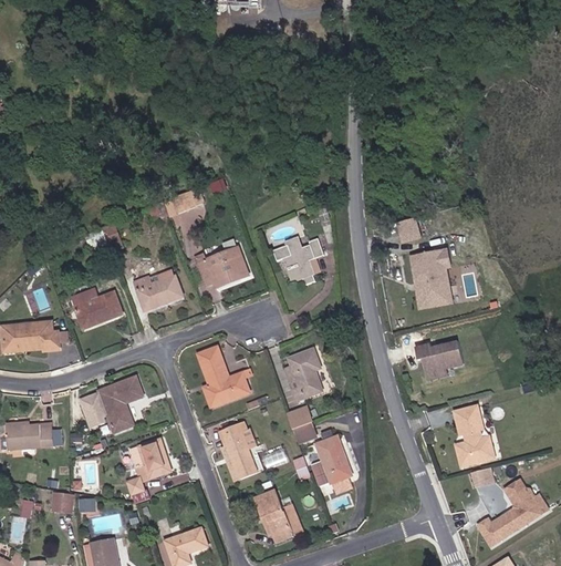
[(151,220),(201,202),(196,187),(145,206),(151,220)]
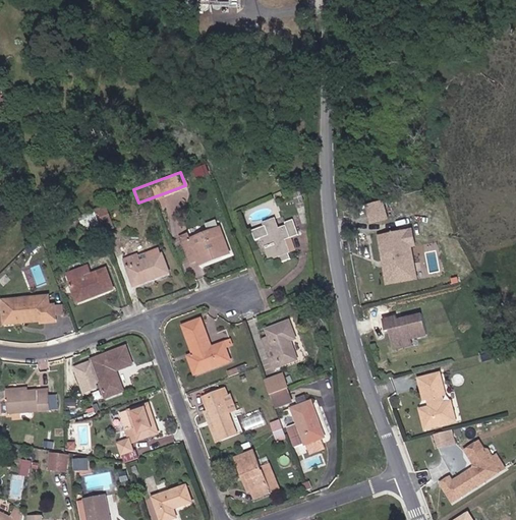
[(377,214),(370,195),(354,200),(360,219),(377,214)]
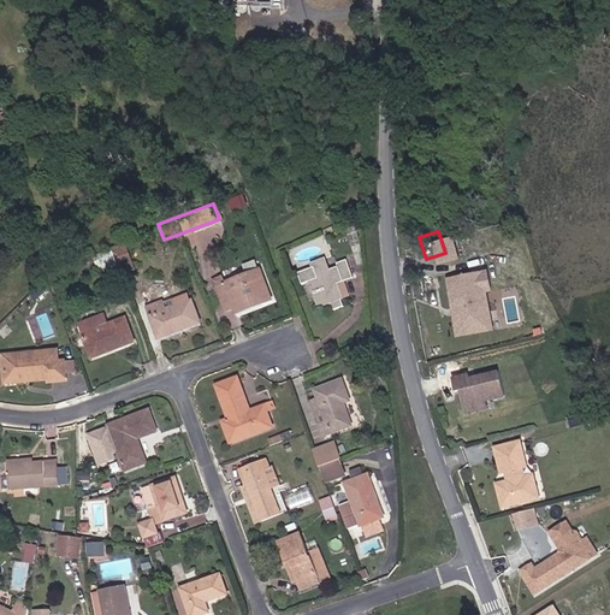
[(124,242),(89,254),(95,271),(116,264),(118,272),(132,267),(124,242)]
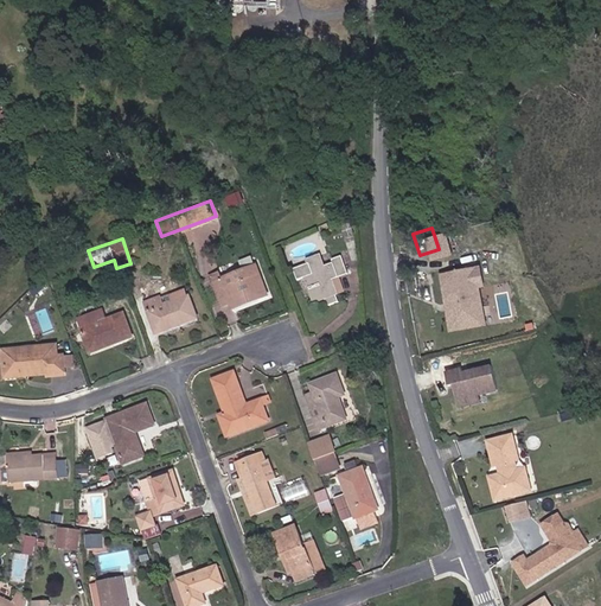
[(238,265),(251,261),(249,254),(236,259),(238,265)]
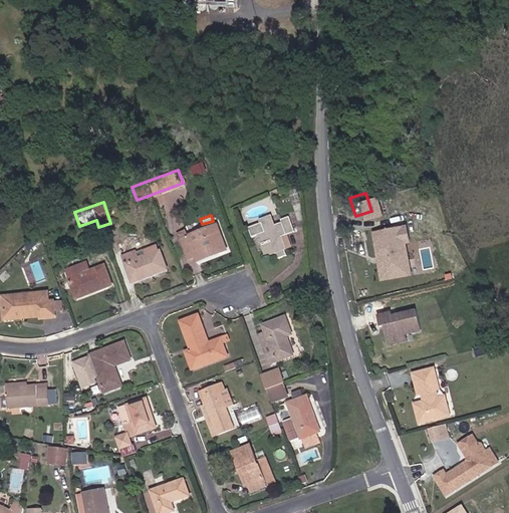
[(260,224),(247,228),(251,236),(256,235),(264,256),(276,252),(278,258),(286,254),(280,236),(293,232),(287,218),(280,220),(281,223),(275,225),(270,215),(258,219),(260,224)]
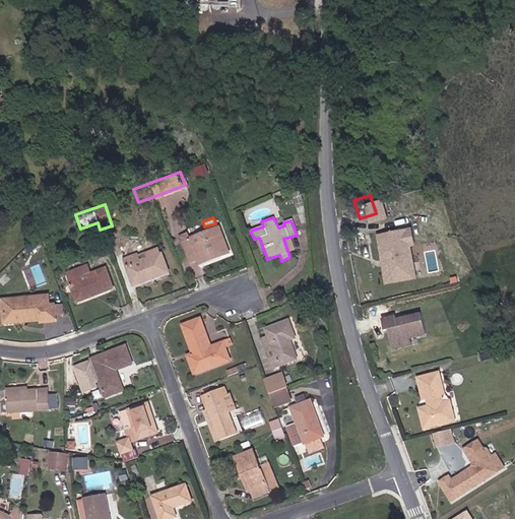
[(187,233),(177,236),(188,266),(233,254),(221,225),(189,237),(187,233)]
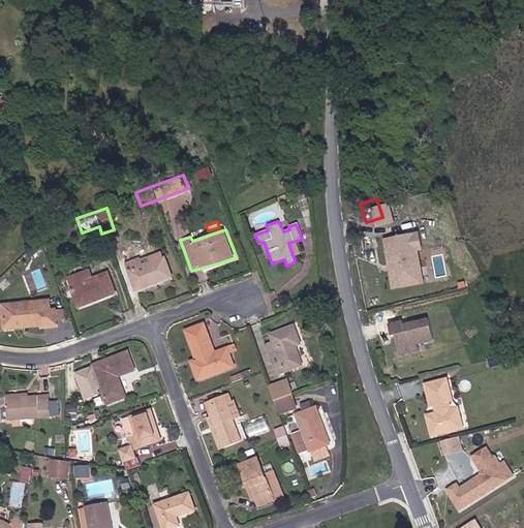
[(407,276),(403,248),(407,247),(412,246),(409,229),(374,236),(376,252),(381,251),(387,279),(407,276)]
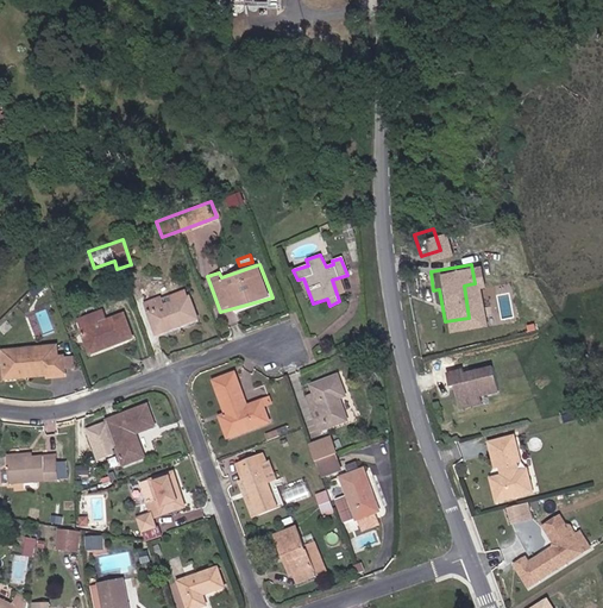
[(440,328),(476,323),(469,284),(464,286),(469,318),(445,321),(439,289),(433,290),(440,328)]
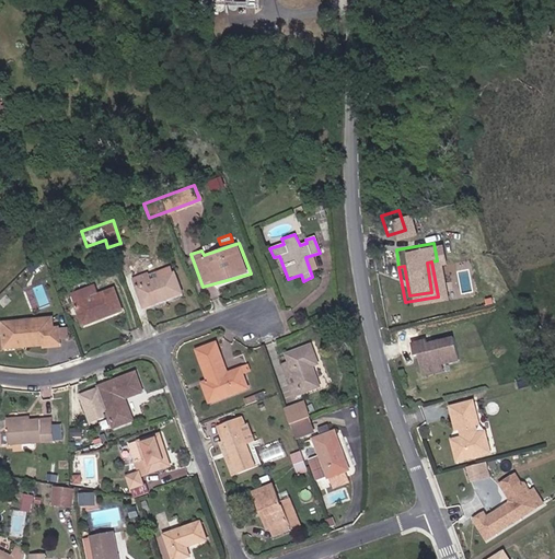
[(164,264),(125,279),(136,307),(175,293),(164,264)]
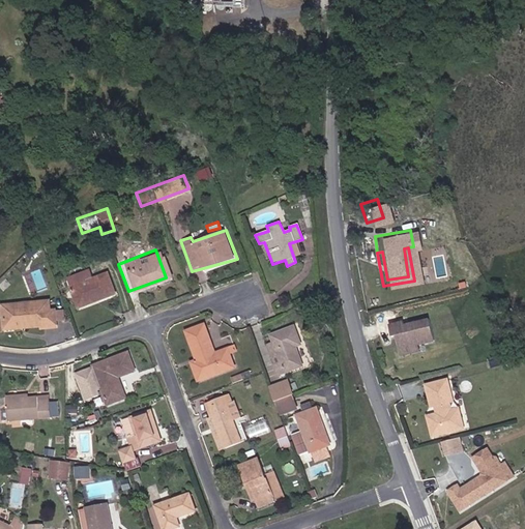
[(84,269),(61,277),(73,307),(110,295),(103,272),(87,277),(84,269)]
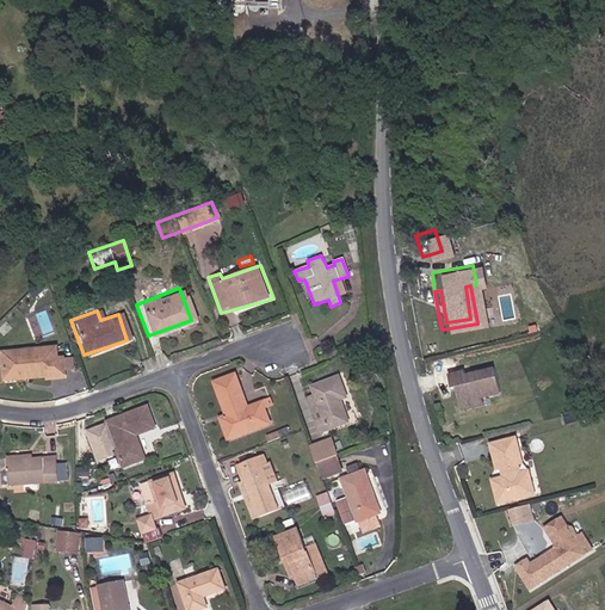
[(50,346),(0,349),(0,382),(59,380),(57,357),(51,357),(50,346)]
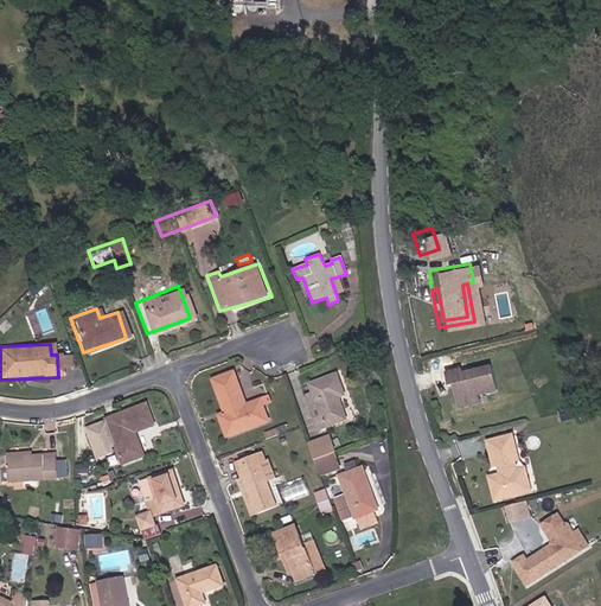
[(470,383),(487,376),(479,352),(458,361),(459,364),(453,367),(449,359),(434,365),(439,378),(443,377),(452,399),(461,394),(465,386),(470,383)]
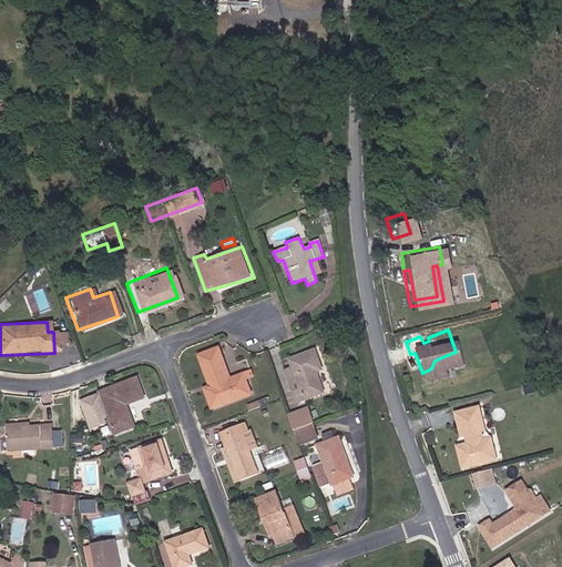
[(220,346),(196,353),(207,385),(202,387),(210,411),(255,394),(246,372),(231,377),(220,346)]
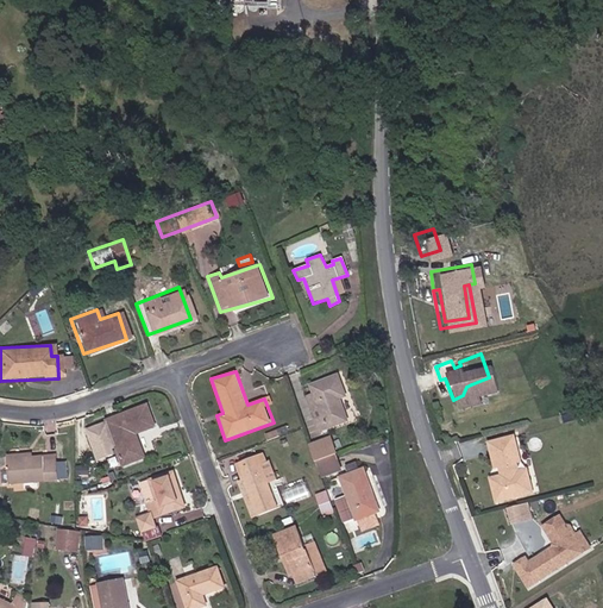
[(339,374),(308,383),(312,394),(306,396),(318,432),(349,421),(340,399),(347,396),(339,374)]
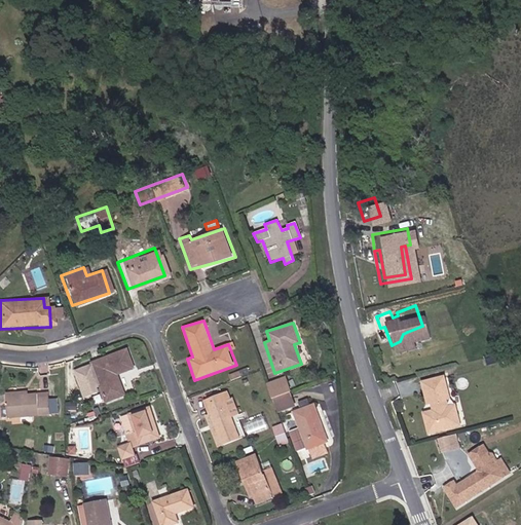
[(400,341),(409,338),(407,332),(403,334),(400,341)]
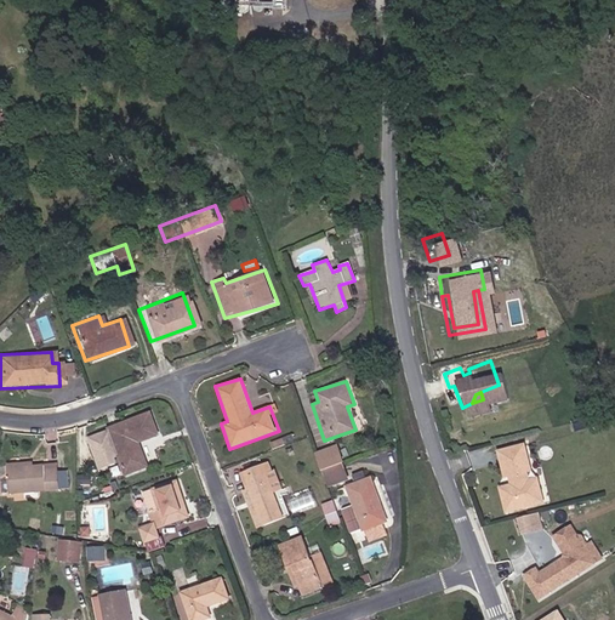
[(142,410),(98,427),(117,475),(140,466),(131,444),(152,436),(142,410)]
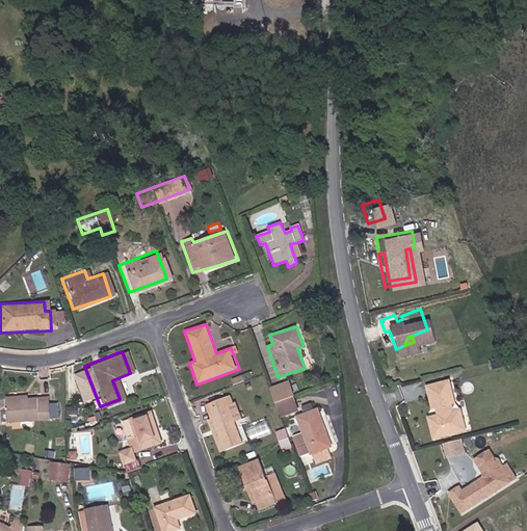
[(456,425),(453,412),(445,414),(438,408),(438,406),(436,400),(446,397),(441,376),(419,381),(424,402),(428,402),(429,409),(420,413),(425,432),(456,425)]
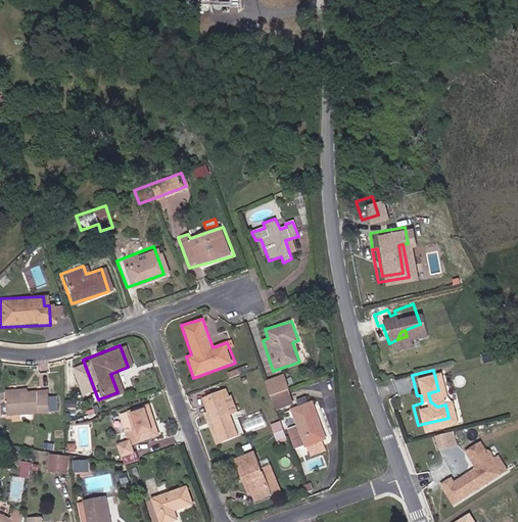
[(282,375),(266,381),(276,411),(294,404),(282,375)]
